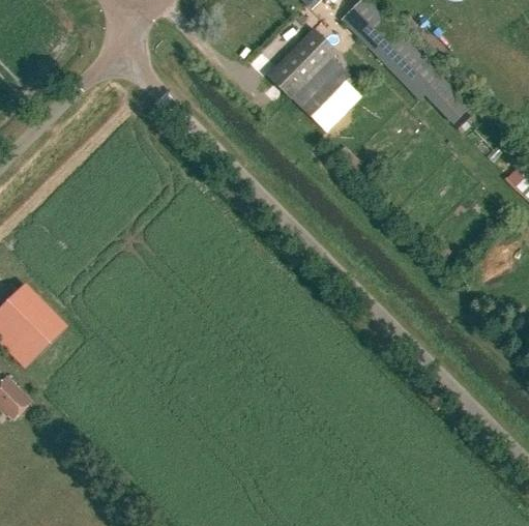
[(418,98),(442,76),(368,0),(344,23),(418,98)]
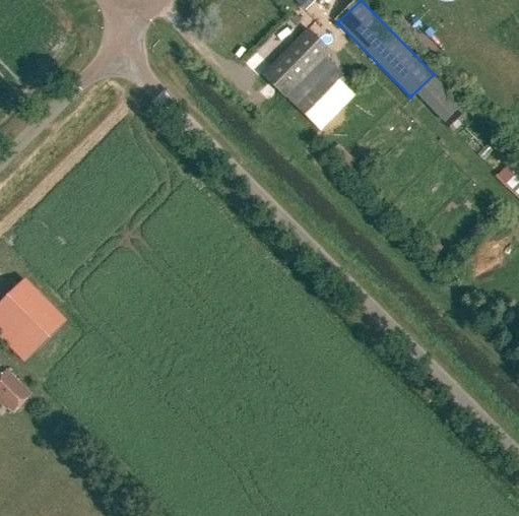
[(309,27),(263,74),(284,95),(330,49),(309,27)]
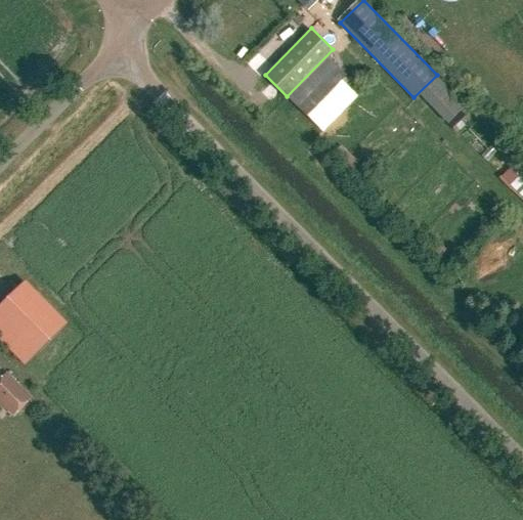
[(329,56),(289,97),(307,116),(308,115),(323,130),(355,98),(340,82),(347,75),(329,56)]
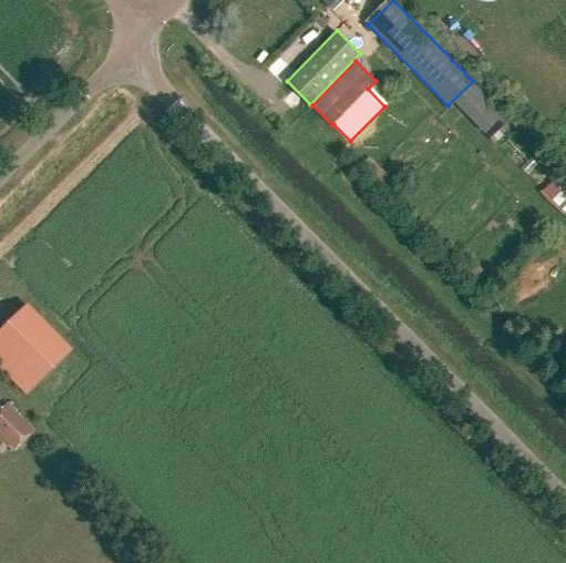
[(65,358),(19,310),(0,329),(0,366),(28,395),(65,358)]
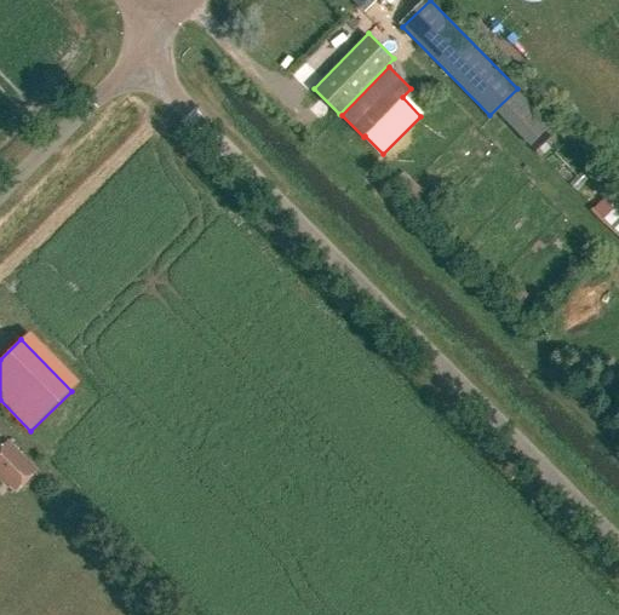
[(10,437),(0,446),(0,472),(7,480),(9,478),(18,487),(38,467),(10,437)]
